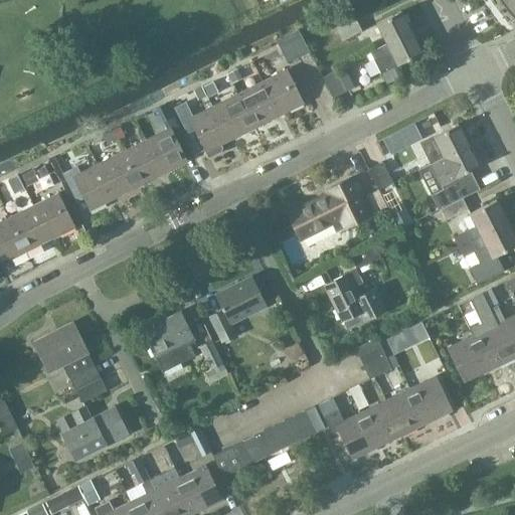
[(514,0),(498,0),(500,1),(507,11),(511,15),(514,20),(514,0)]
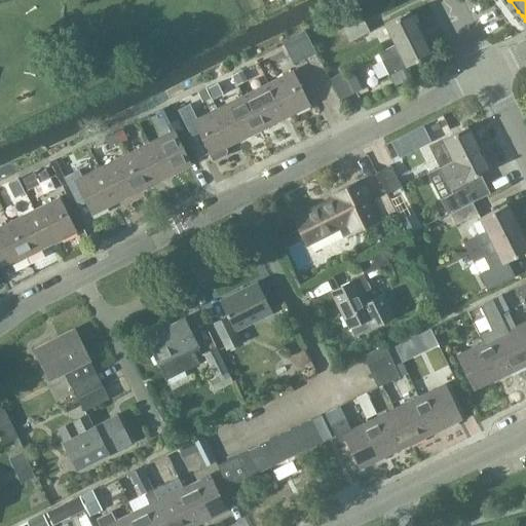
[(396,45),(420,33),(409,11),(385,24),(395,44),(396,45)]
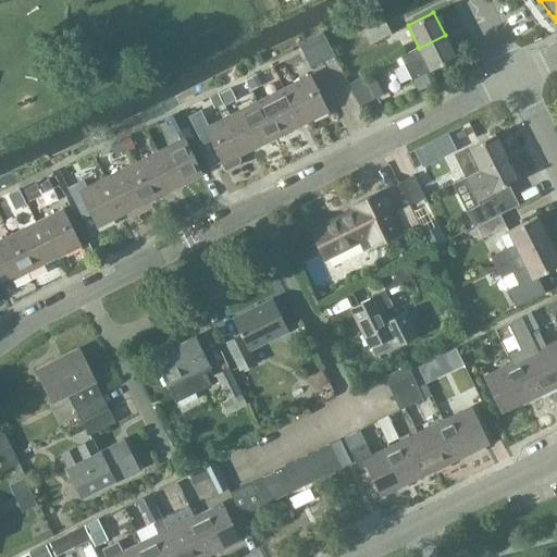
[(369,45),(392,34),(384,19),(361,29),(369,45)]
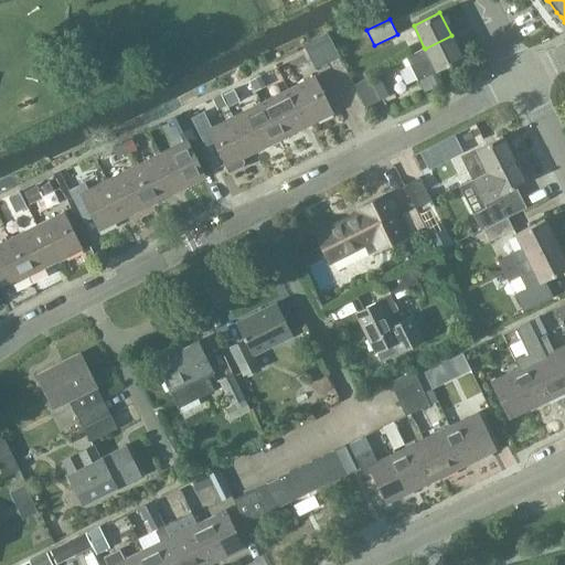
[(316,40),(329,65),(340,59),(328,34),(316,40)]
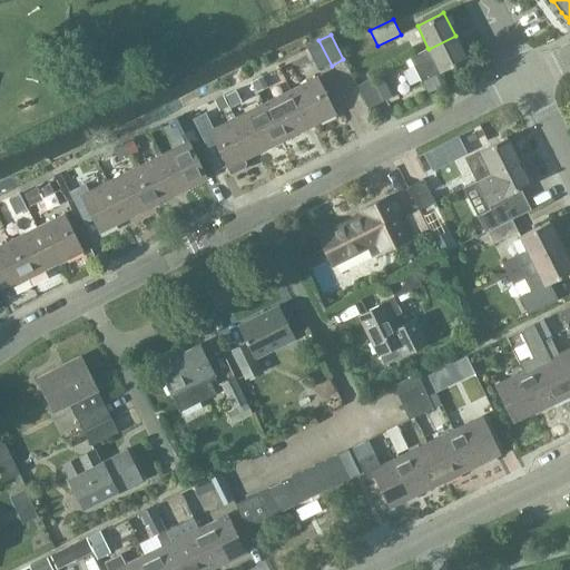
[(421,81),(434,75),(438,68),(440,72),(467,59),(455,36),(429,49),(428,48),(409,57),(421,81)]
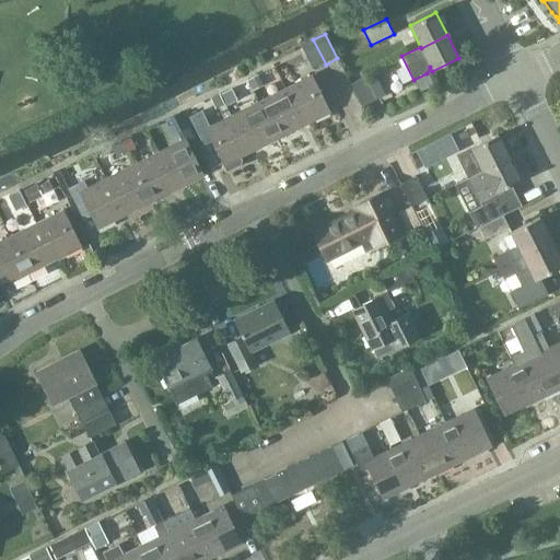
[(314,70),(326,65),(313,39),(301,46),(314,70)]
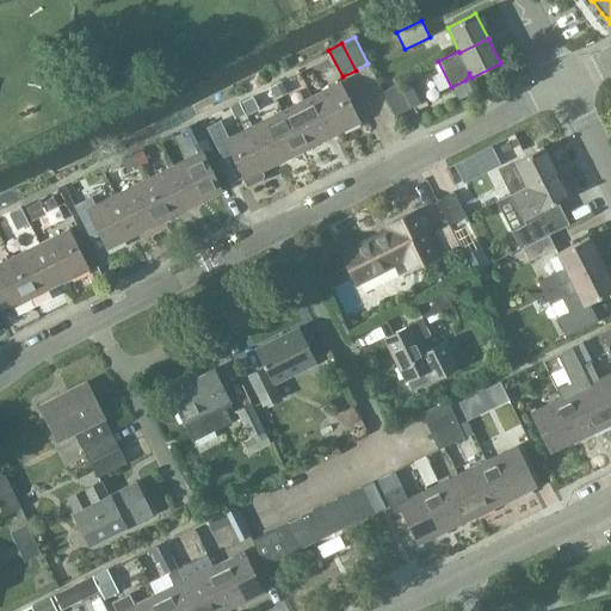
[(312,98),(331,137),(360,123),(341,84),(312,98)]
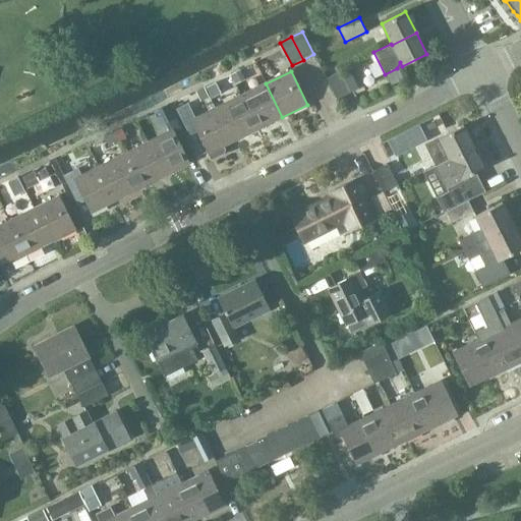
[(336,99),(349,93),(339,71),(326,78),(336,99)]
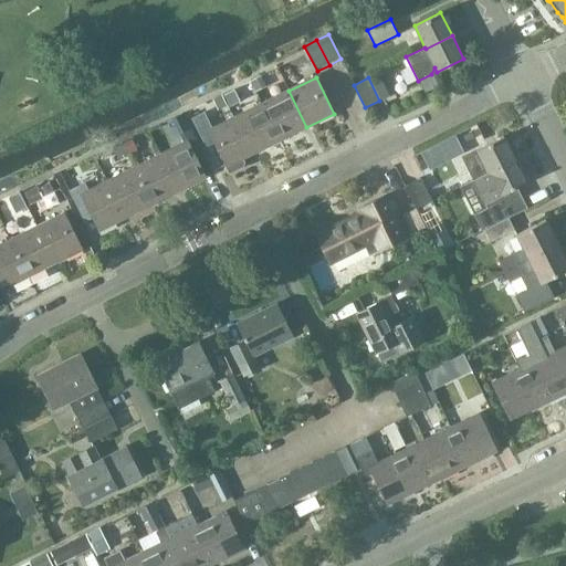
[(280,140),(306,127),(289,91),(262,105),(280,140)]
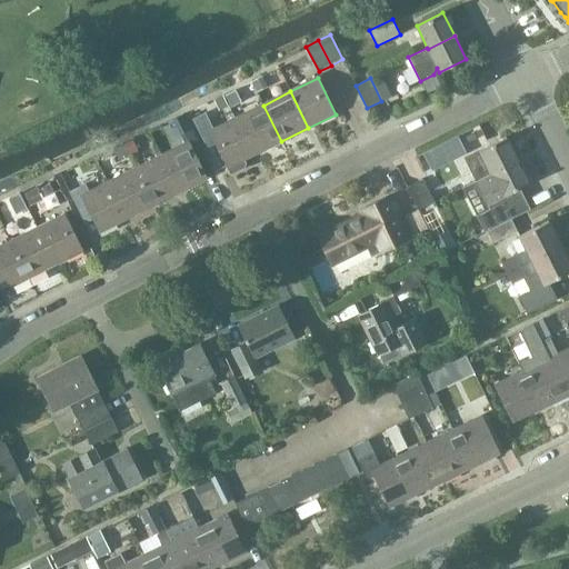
[(256,155),(281,141),(263,106),(237,119),(256,155)]
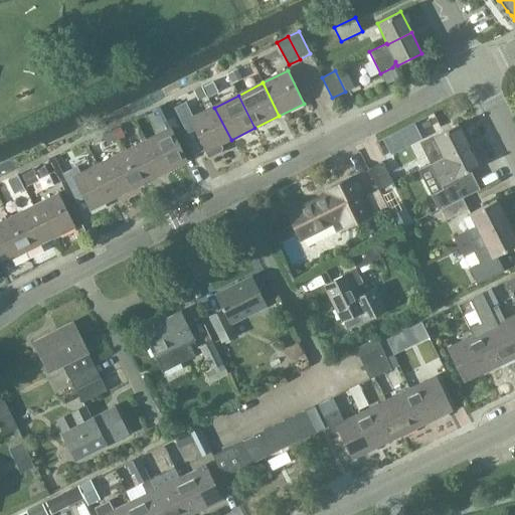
[(220,146),(231,140),(214,108),(189,120),(208,158),(209,157),(211,160),(221,155),(220,152),(221,148),(220,146)]
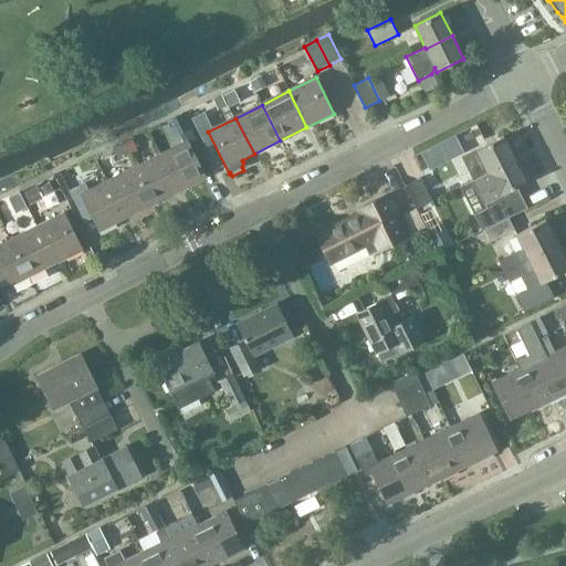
[(471,180),(513,159),(502,137),(460,158),(471,180)]
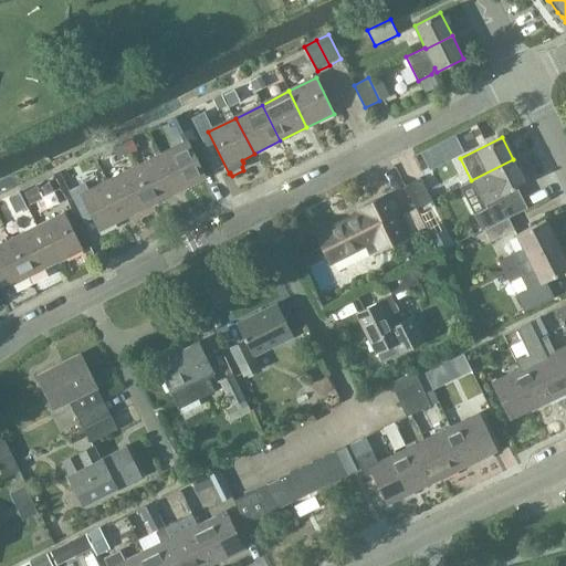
[(161,155),(180,192),(208,178),(189,142),(161,155)]
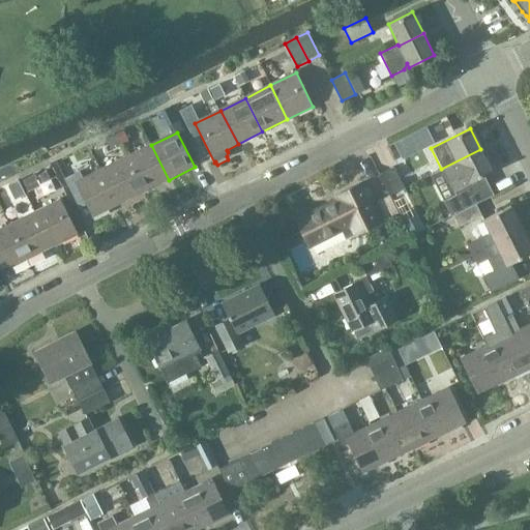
[(143,193),(169,180),(151,145),(126,157),(143,193)]
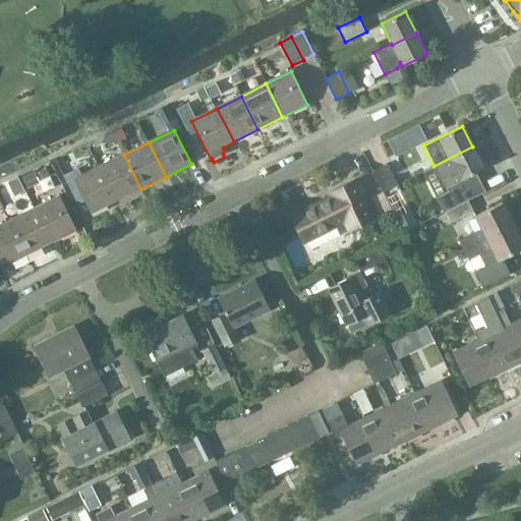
[(472,147),(433,166),(447,191),(436,197),(443,213),(444,212),(451,224),(471,214),(465,201),(484,191),(475,172),(483,168),(472,147)]
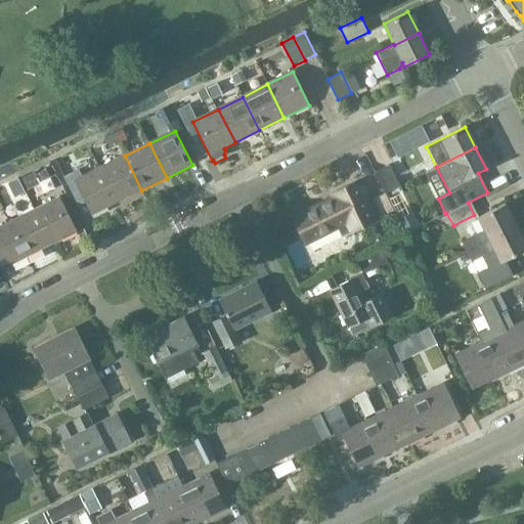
[(117,203),(141,190),(125,156),(99,168),(117,203)]
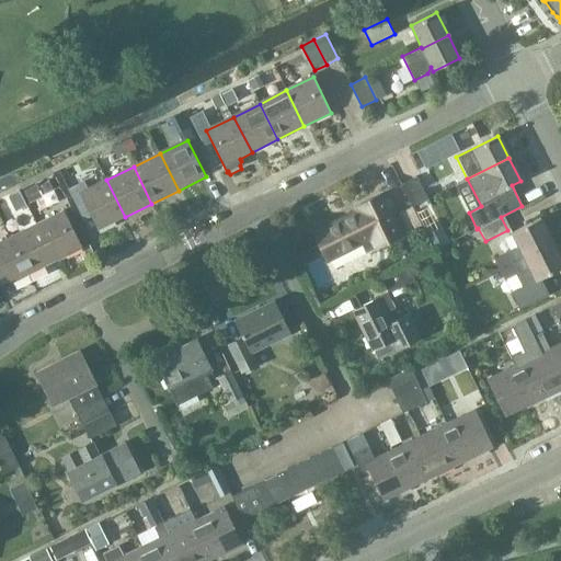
[(0,192),(0,225),(22,216),(20,212),(50,199),(39,174),(12,185),(14,191),(1,196),(0,192)]
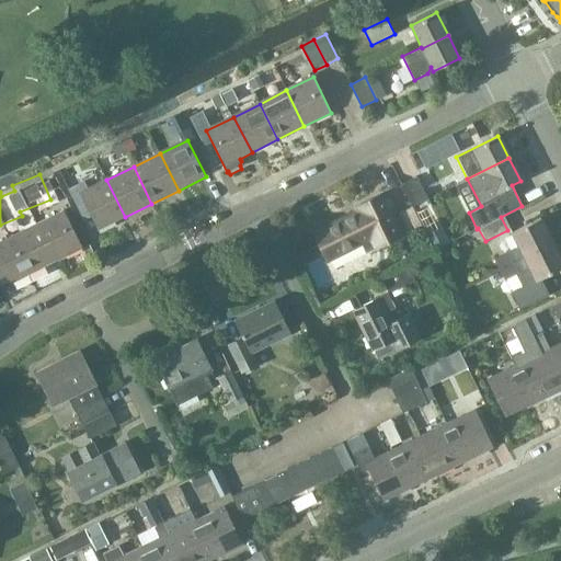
[(412,207),(427,199),(416,178),(401,185),(412,207)]
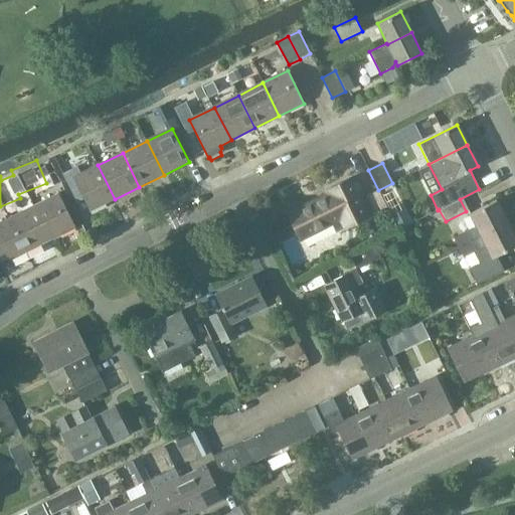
[(90,211),(115,199),(98,165),(73,178),(90,211)]
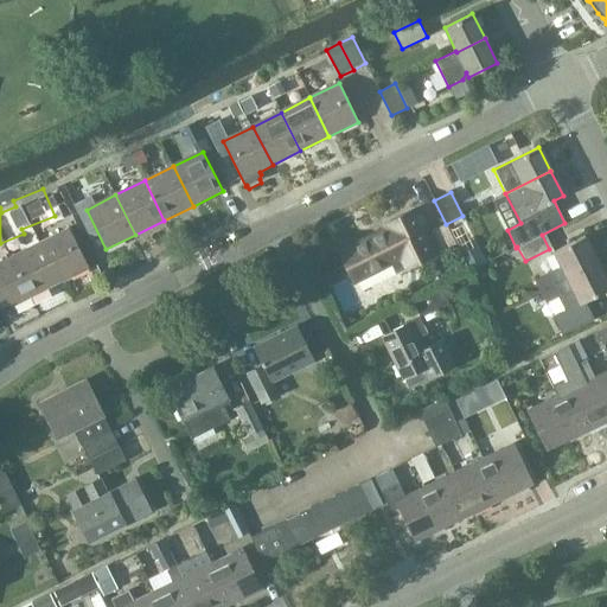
[(395,273),(403,269),(435,253),(413,209),(379,224),(383,231),(339,254),(352,281),(397,259),(400,262),(391,267),(395,273)]
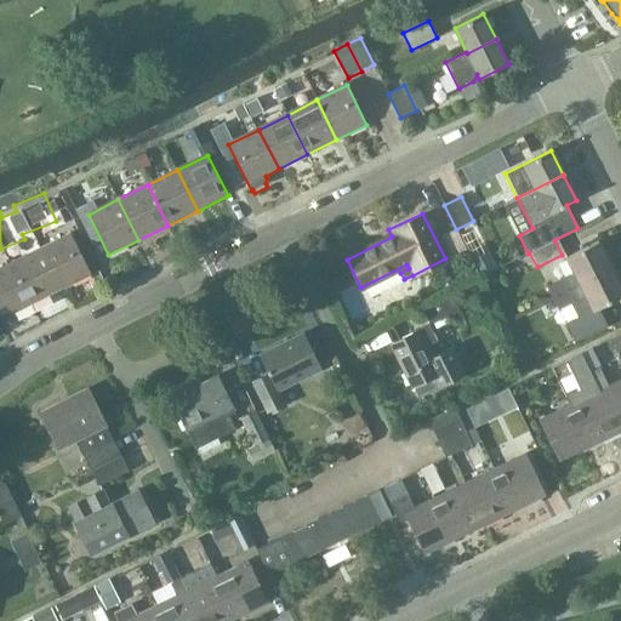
[(41,249),(62,289),(91,274),(72,234),(41,249)]
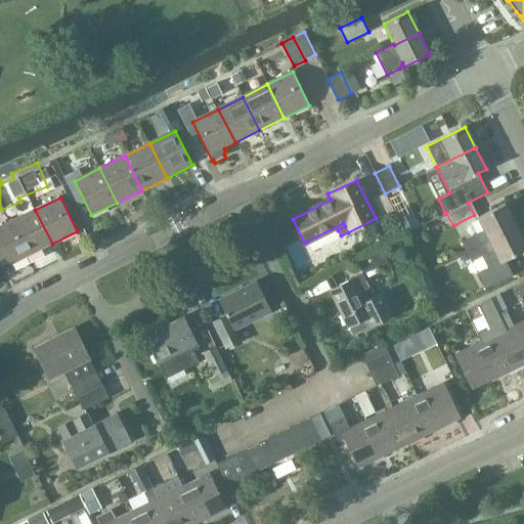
[(466,252),(515,227),(504,206),(477,219),(482,229),(471,235),(471,236),(461,242),(466,252)]
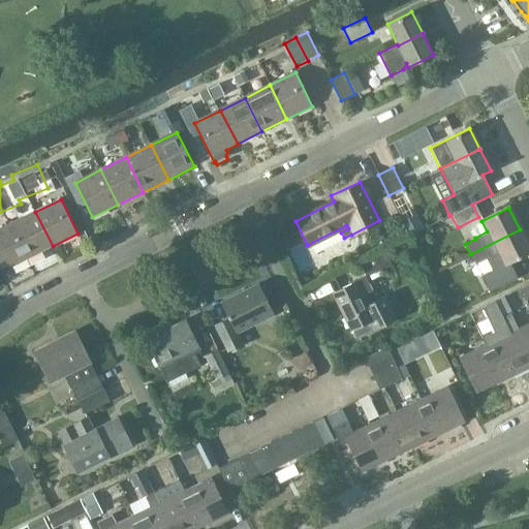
[(27,258),(53,246),(35,212),(10,224),(27,258)]
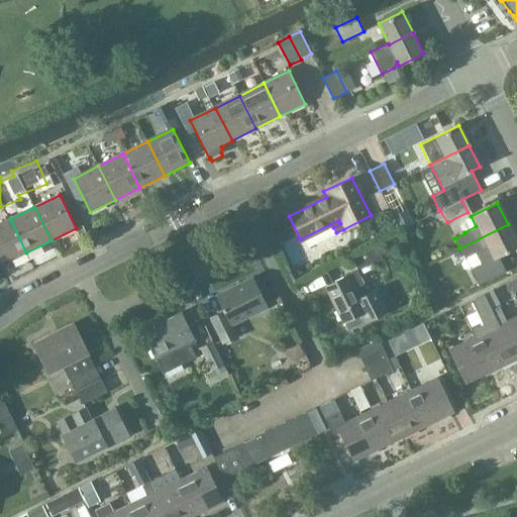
[(0,261),(2,265),(26,252),(10,219),(0,223),(0,261)]
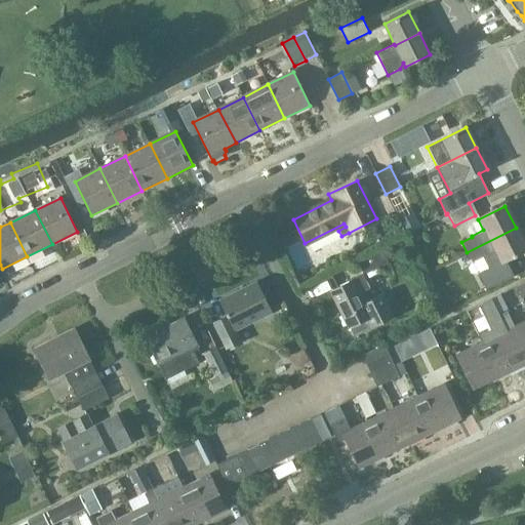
[(524,245),(516,228),(467,252),(472,261),(482,256),(487,268),(478,273),(486,288),(512,275),(506,261),(524,251),(524,245)]
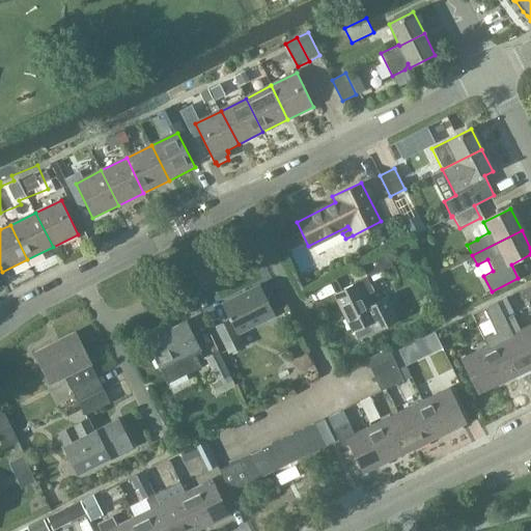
[(386,253),(361,266),(367,278),(370,276),(372,281),(384,275),(382,271),(392,266),(386,253)]
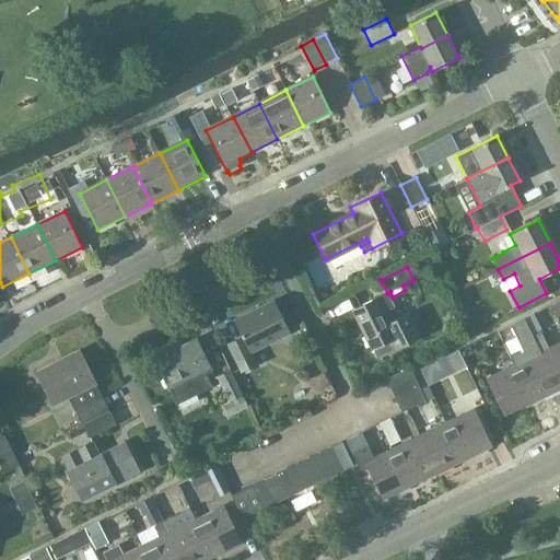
[(375,299),(351,311),(371,351),(373,350),(377,359),(394,350),(421,336),(407,311),(398,315),(386,293),(375,299)]
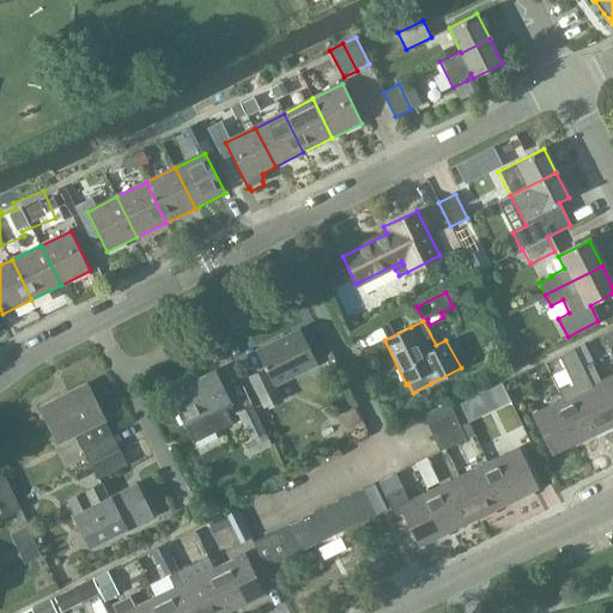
[(607,347),(612,344),(612,328),(601,335),(607,347)]
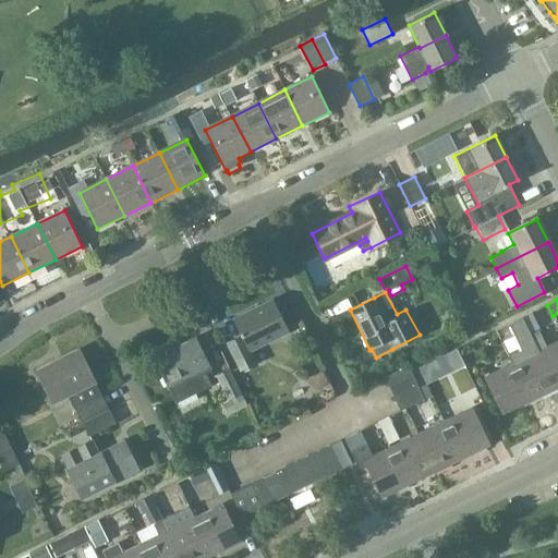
[(232,320),(240,336),(227,342),(242,371),(255,363),(250,352),(288,332),(271,301),(232,320)]
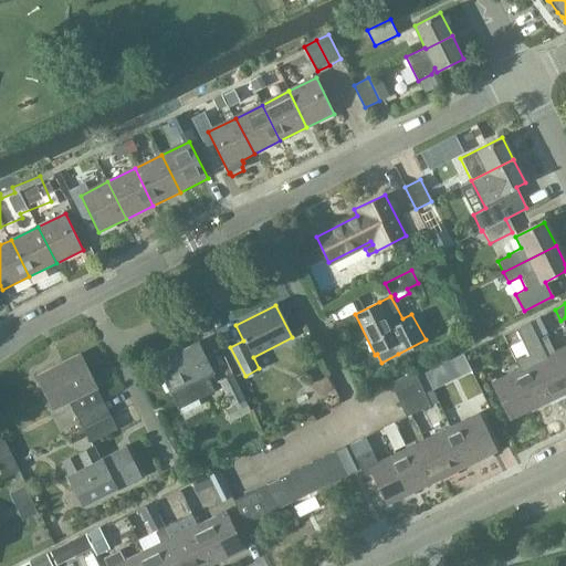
[(527,313),(533,324),(551,316),(545,305),(527,313)]
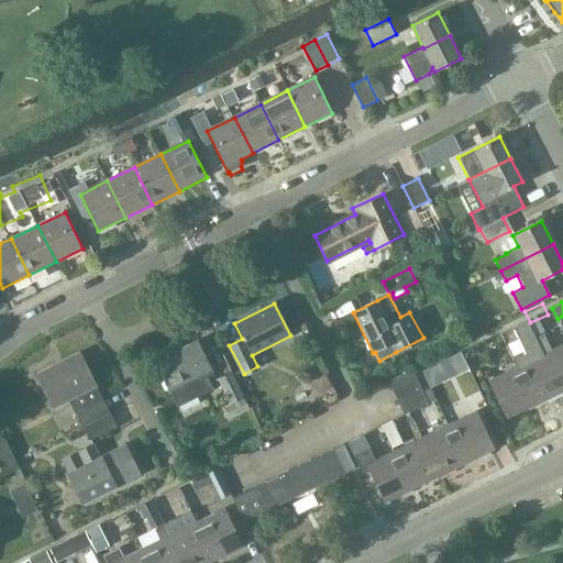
[(562,389),(562,343),(551,350),(542,333),(533,338),(542,354),(560,392),(562,389)]
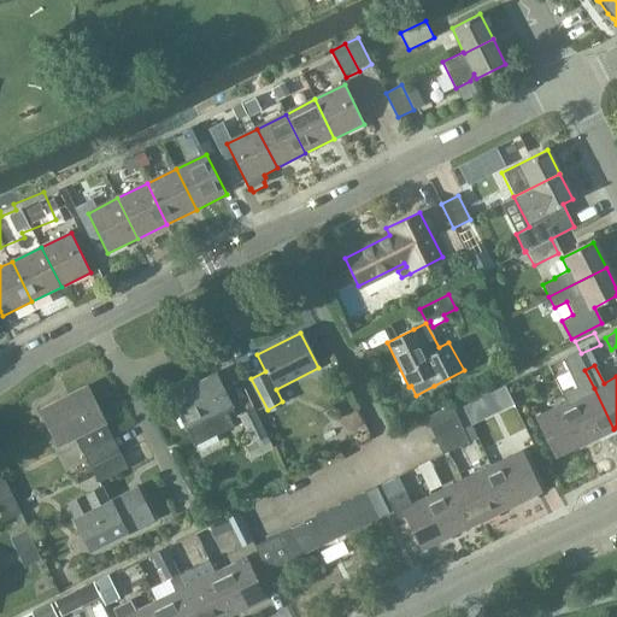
[(215,375),(170,397),(193,446),(233,427),(227,415),(233,411),(215,375)]
